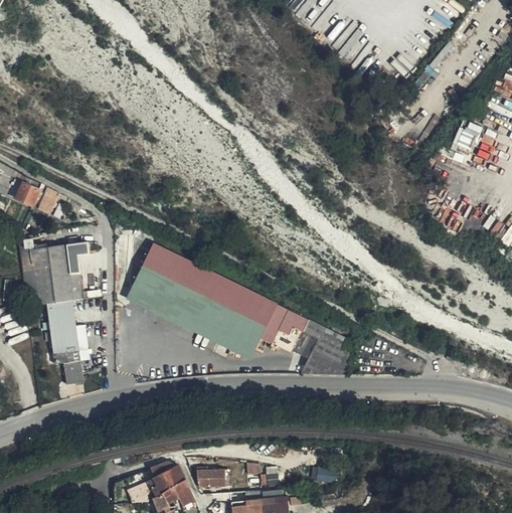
[(470,156),(478,126),(458,121),(451,151),(470,156)]
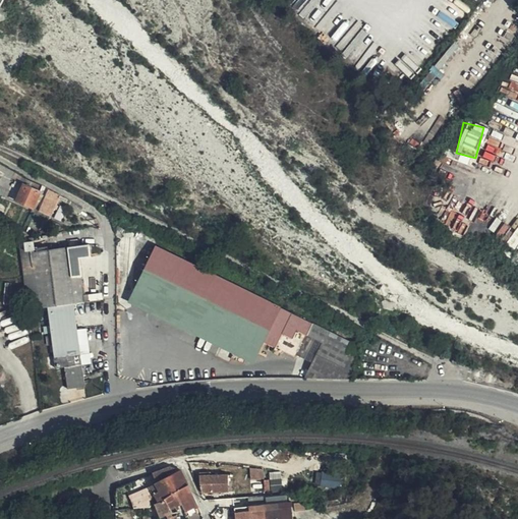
[(30,183),(23,180),(14,200),(31,208),(38,191),(40,187),(30,183)]
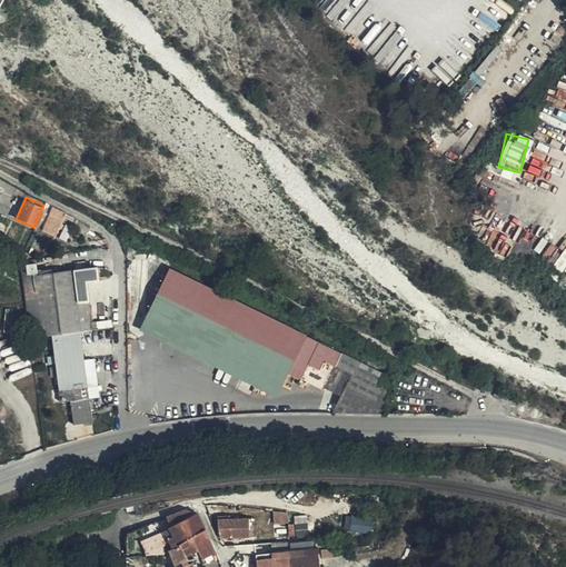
[(90,226),(43,205),(41,209),(49,212),(41,230),(55,236),(62,217),(77,224),(76,226),(88,232),(90,226)]
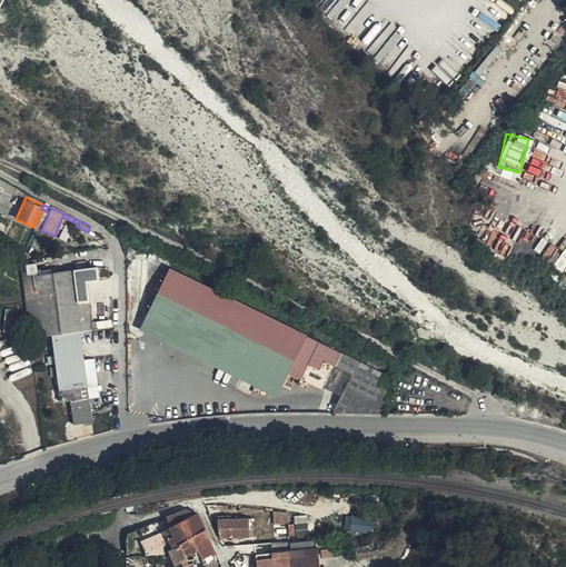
[(565,245),(553,266),(565,275),(565,245)]
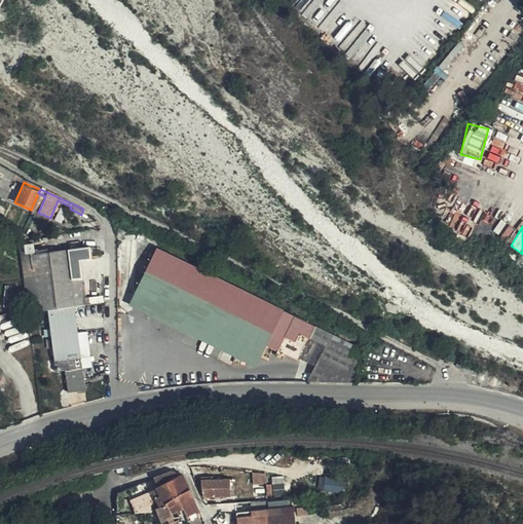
[(34,245),(25,246),(26,254),(35,253),(34,245)]
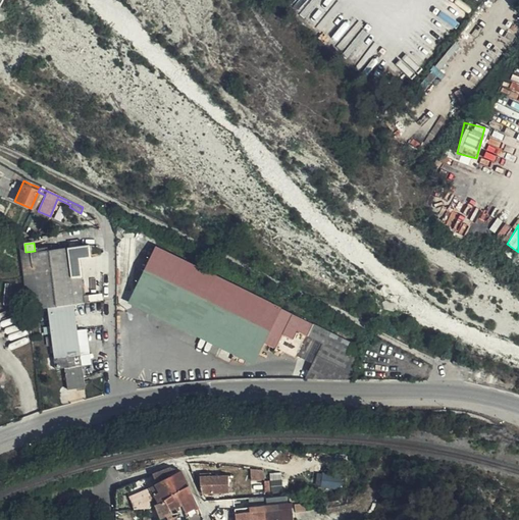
[(297,357),(308,333),(313,322),(241,288),(154,246),(132,293),(257,354),(263,341),(297,357)]
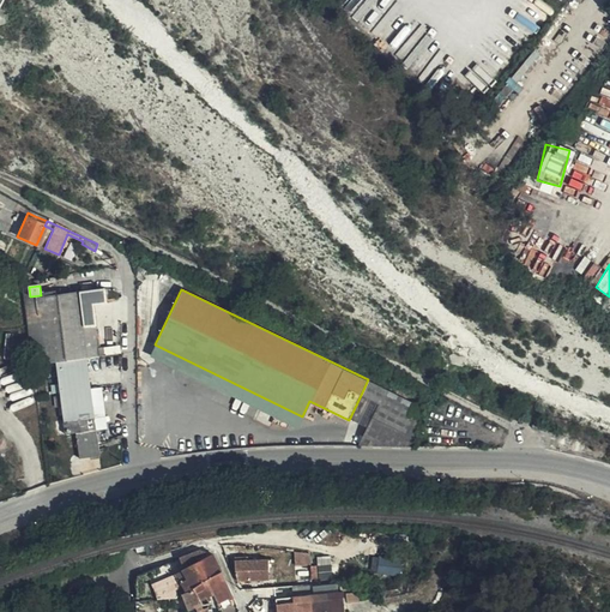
[(40,299),(47,365),(55,364),(86,359),(98,357),(92,306),(106,305),(104,291),(40,299)]
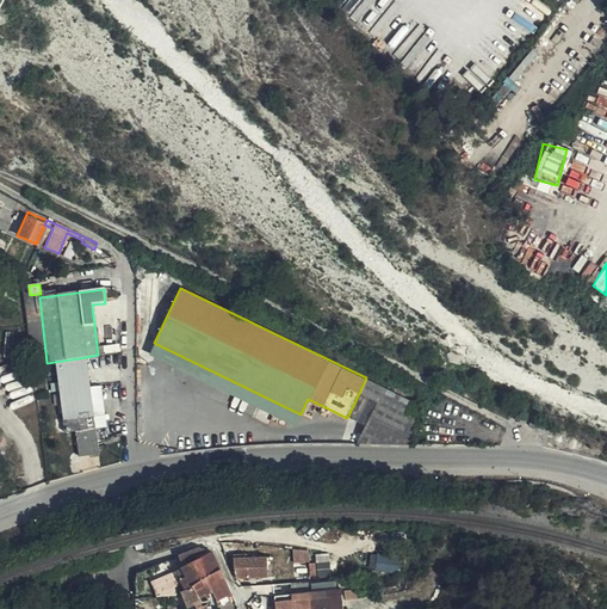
[(86,357),(55,362),(63,413),(64,432),(76,431),(79,456),(98,453),(86,357)]
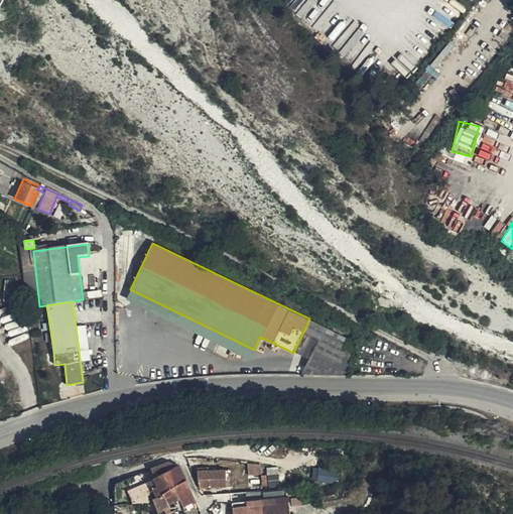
[(352,339),(309,318),(304,330),(317,337),(300,372),(345,372),(352,339)]
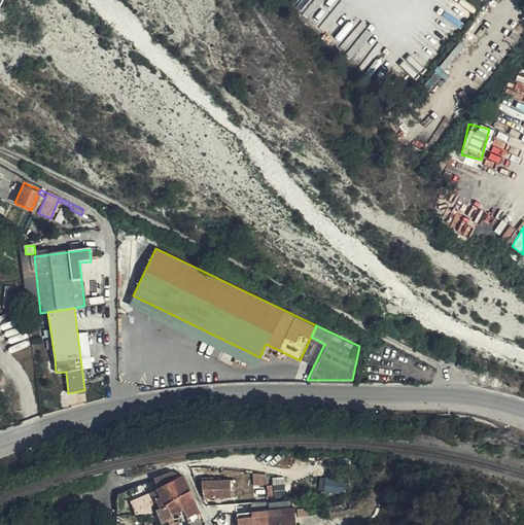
[(180,476),(165,482),(178,509),(193,502),(180,476)]
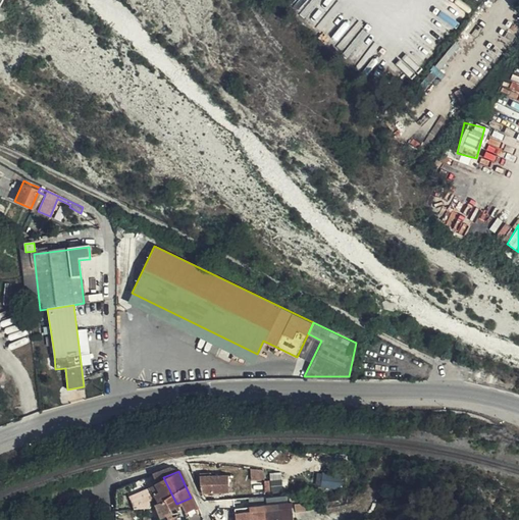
[(314,487),(340,489),(341,476),(315,474),(314,487)]
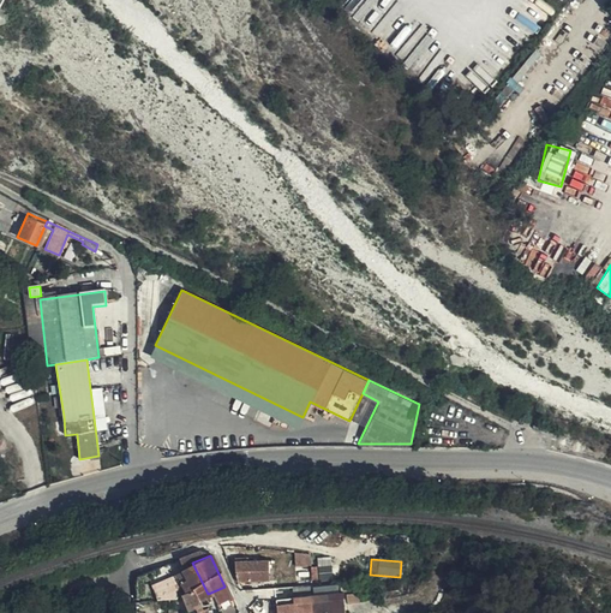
[(208,594),(192,563),(179,570),(181,575),(190,589),(195,600),(198,599),(201,603),(205,602),(203,596),(208,594)]
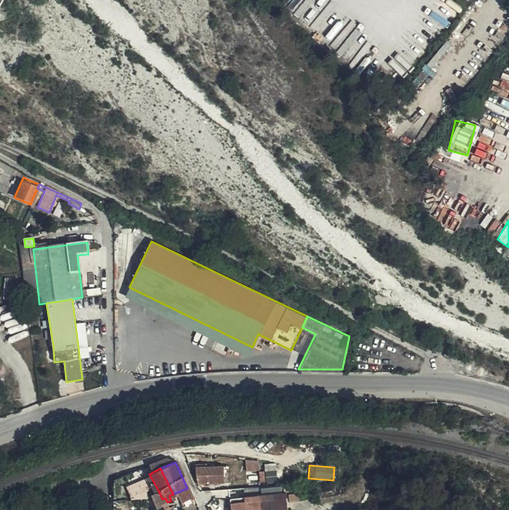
[(275,484),(274,469),(258,469),(258,484),(275,484)]
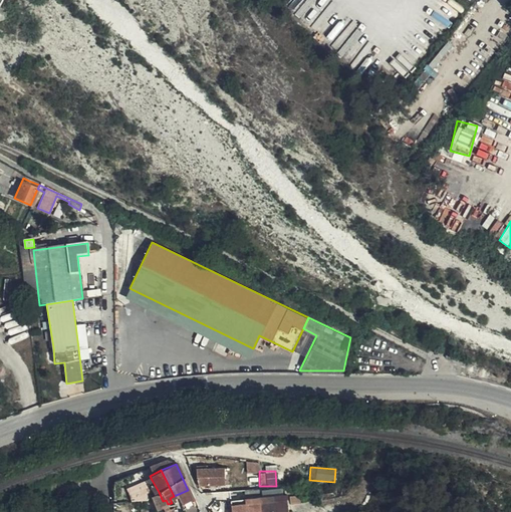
[(220,473),(203,473),(192,472),(192,482),(193,485),(193,488),(219,489),(220,473)]
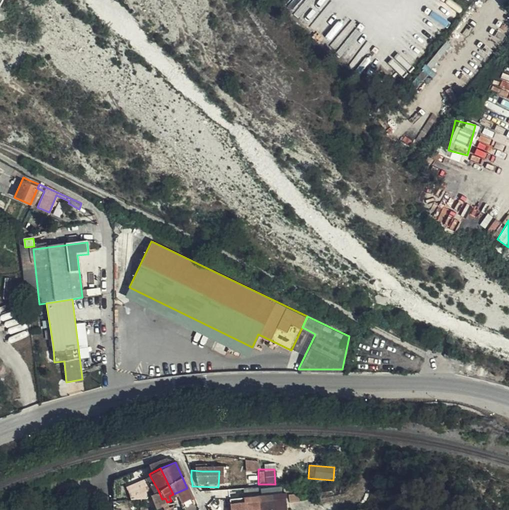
[(151,493),(158,490),(151,478),(145,481),(151,493)]
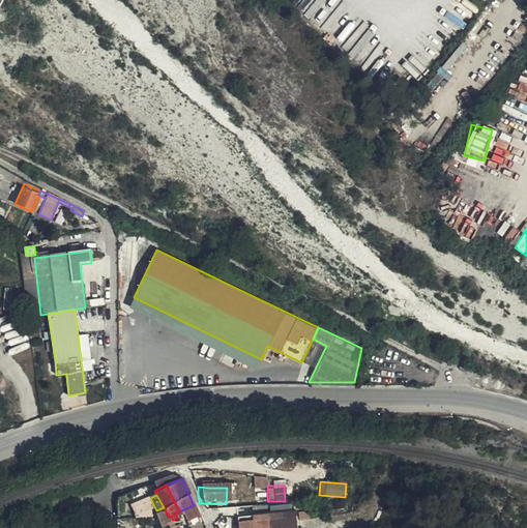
[(179,511),(184,520),(198,512),(194,505),(179,511)]
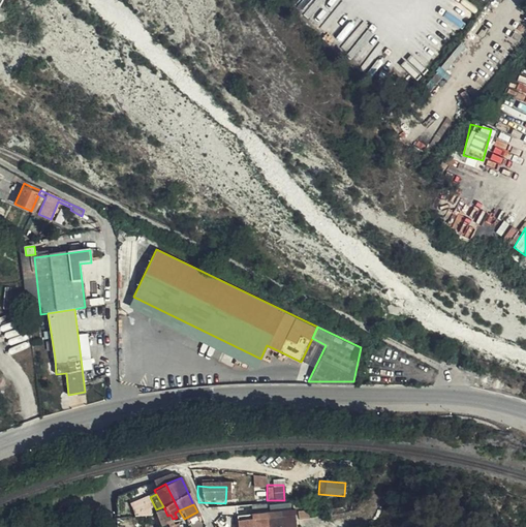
[(265,513),(265,519),(291,516),(291,509),(265,513)]
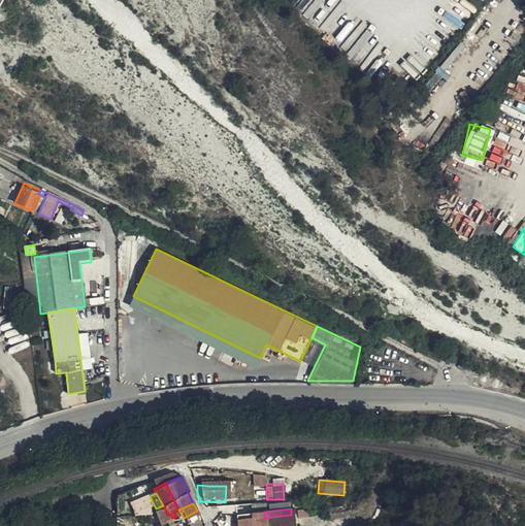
[(197,511),(184,518),(186,523),(199,517),(197,511)]
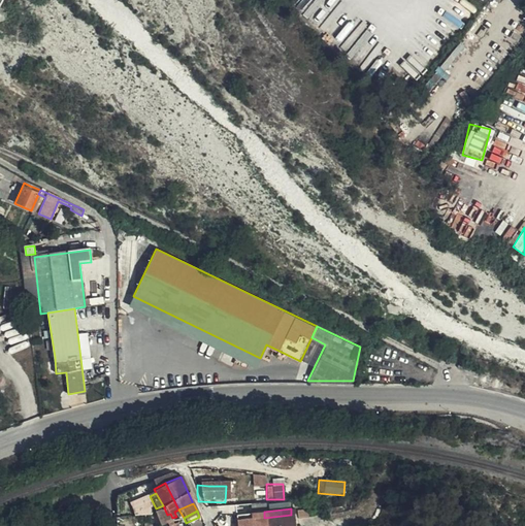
[(233,521),(264,518),(264,512),(232,515),(233,521)]
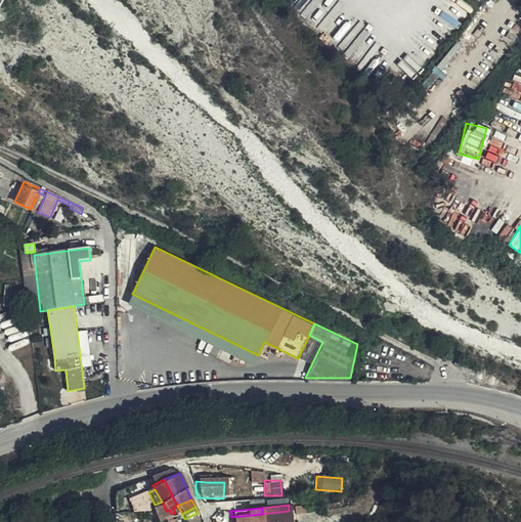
[(290,521),(289,511),(262,514),(231,517),(231,521),(290,521)]
